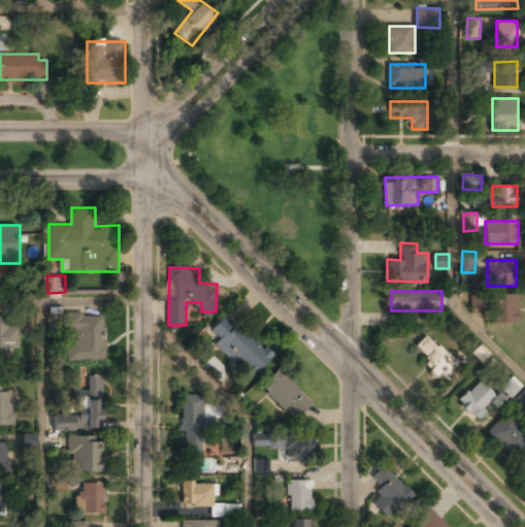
[(472,308),(488,307),(487,293),(472,294),(472,308)]
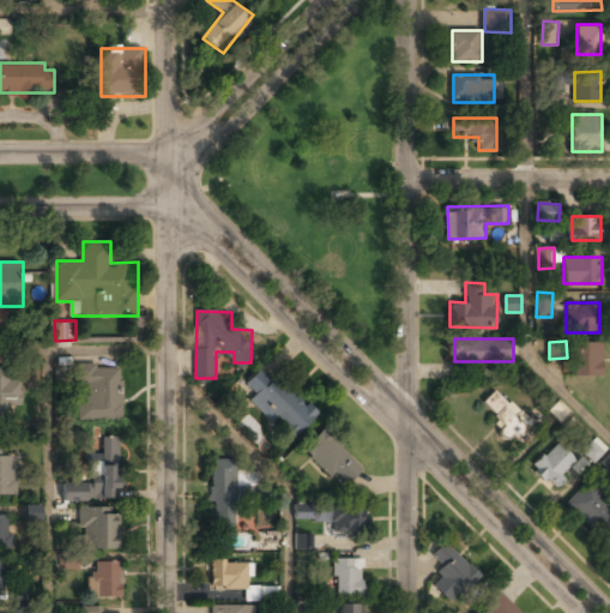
[(603,374),(603,341),(575,341),(575,374),(603,374)]
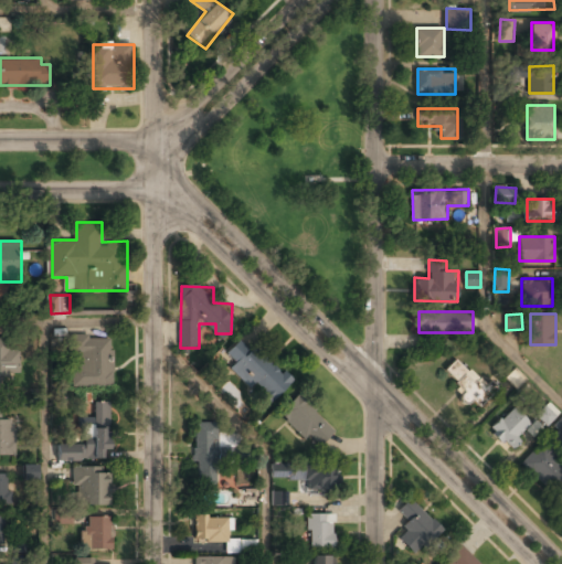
[(72,385),(113,385),(113,370),(114,370),(114,349),(110,349),(110,337),(89,337),(89,333),(67,333),(67,354),(72,354),(72,385)]
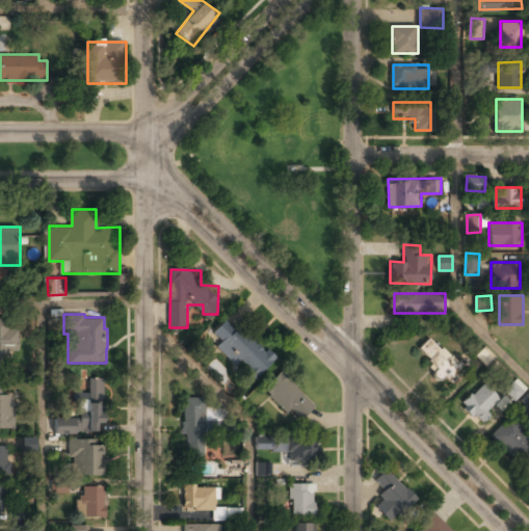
[(219,345),(247,372),(245,373),(254,381),(275,359),(230,316),(214,333),(222,341),(219,345)]
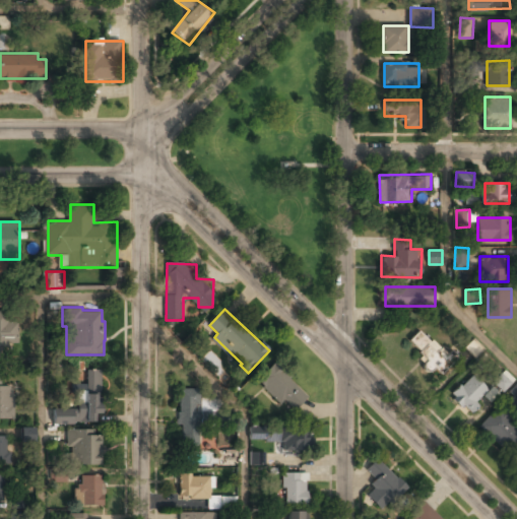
[(18,341),(18,321),(8,321),(9,310),(0,310),(0,350),(6,350),(6,341),(18,341)]
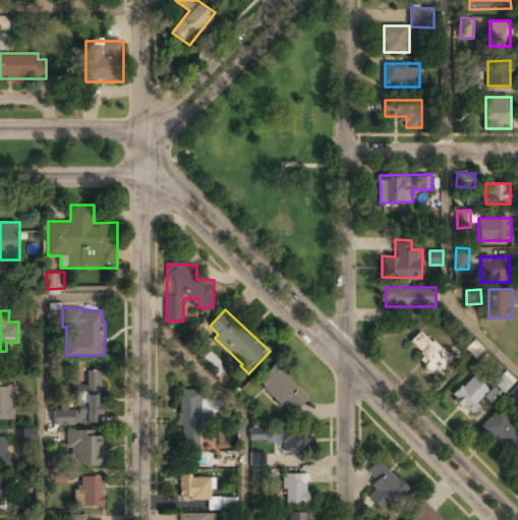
[(437,372),(451,359),(422,329),(408,343),(437,372)]
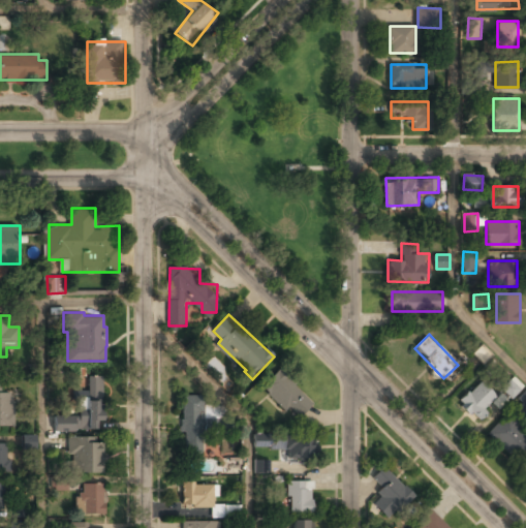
[(264,386),(299,420),(315,403),(280,370),(264,386)]
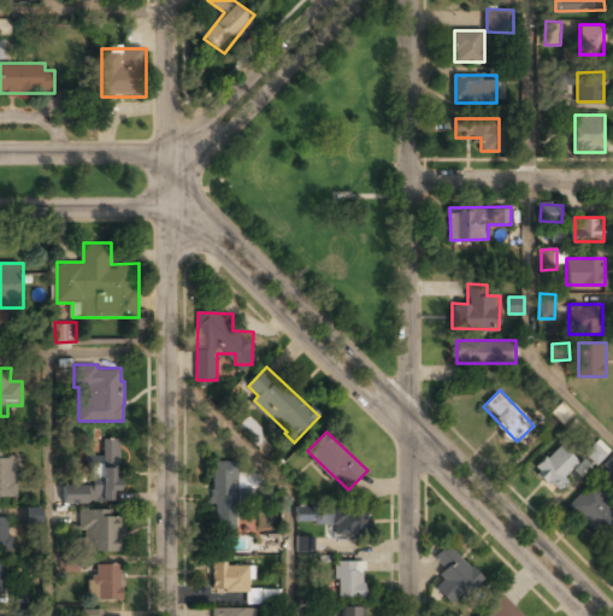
[(93,484),(63,484),(63,502),(87,502),(87,499),(116,499),(116,490),(123,490),(123,475),(121,475),(121,438),(104,438),(104,455),(86,455),(86,461),(93,461),(93,484)]
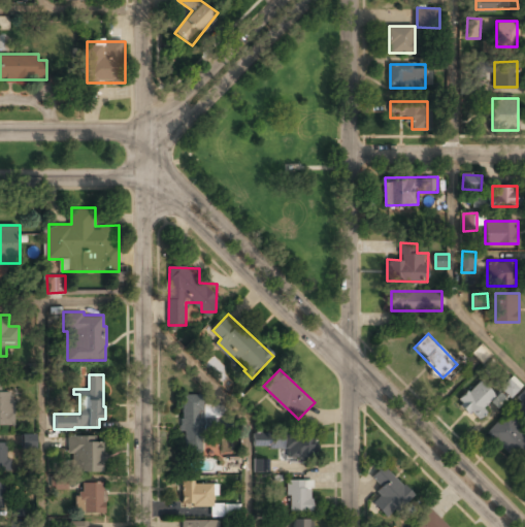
[(14,423),(0,423),(0,376),(2,376),(2,390),(10,390),(10,394),(14,394),(14,423)]
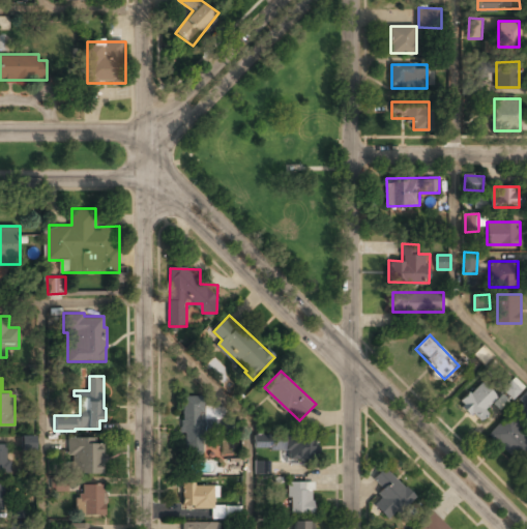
[(506,388),(514,398),(523,389),(515,381),(506,388)]
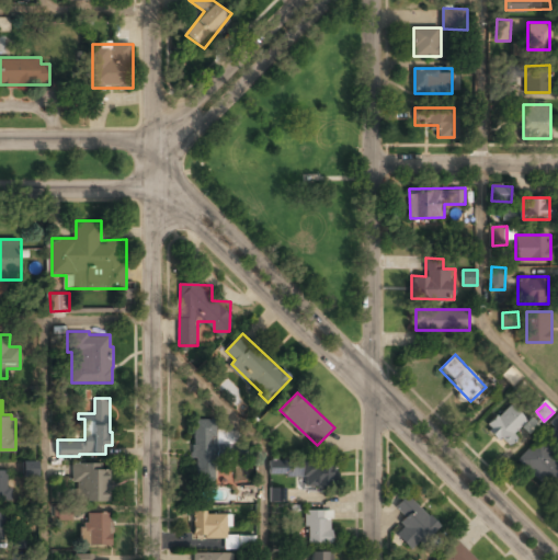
[(531,424),(514,404),(488,425),(504,445),(531,424)]
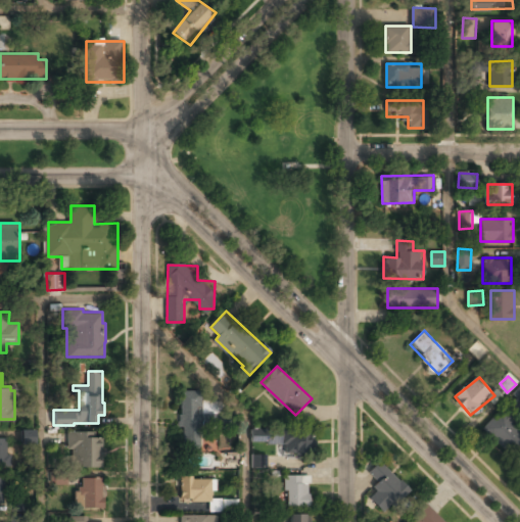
[(182,391),(182,455),(201,455),(201,391),(182,391)]
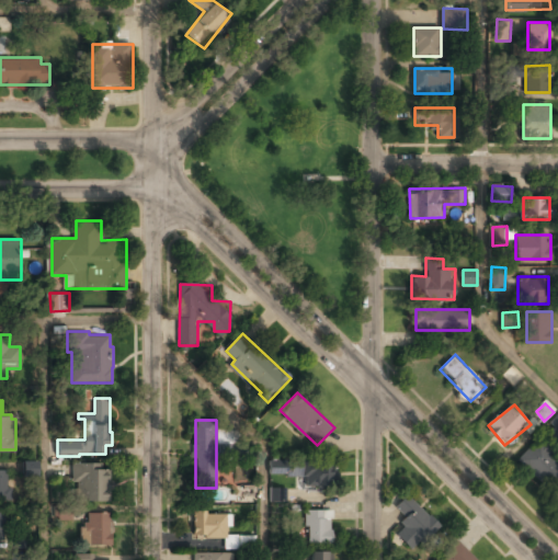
[(521,463),(549,484),(557,473),(557,457),(537,442),(521,463)]
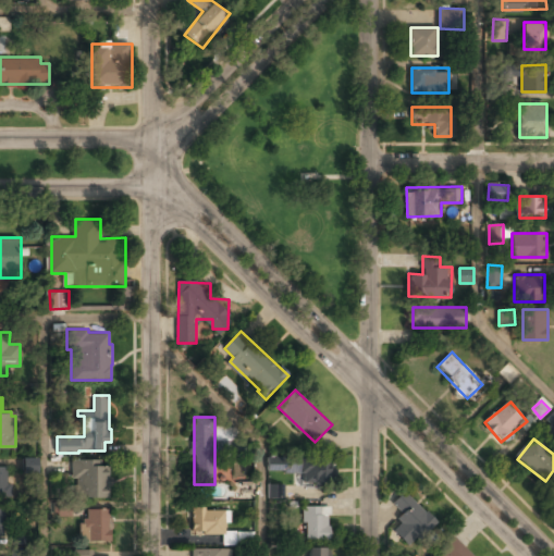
[(22,457),(22,471),(37,471),(37,457),(22,457)]
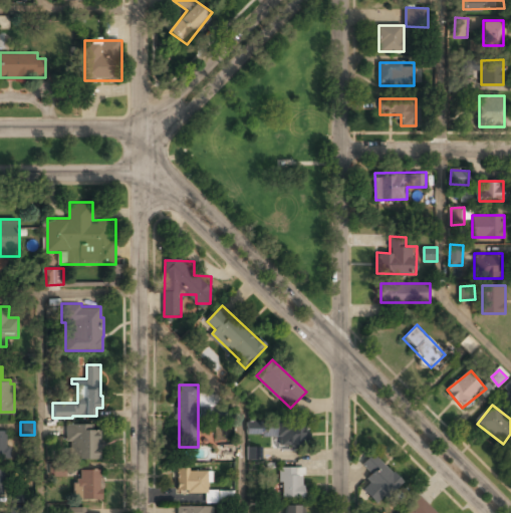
[(66,424),(66,441),(71,441),(71,458),(101,458),(101,429),(94,429),(94,423),(66,424)]
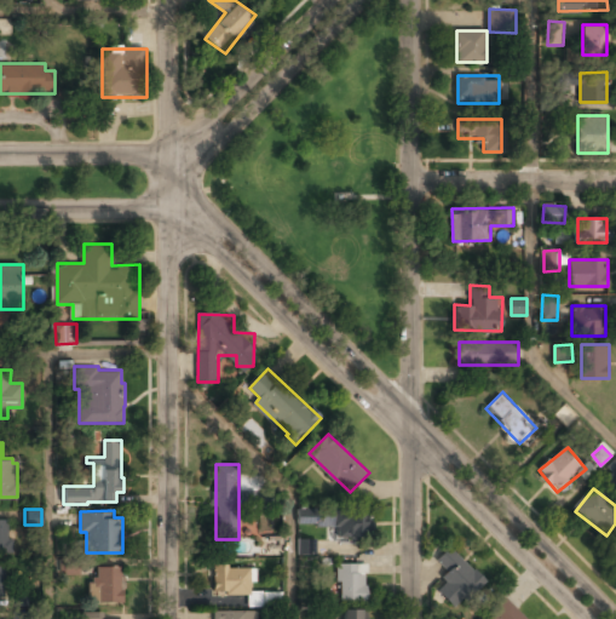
[(299,510),(299,526),(339,526),(339,538),(368,538),(368,510),(299,510)]
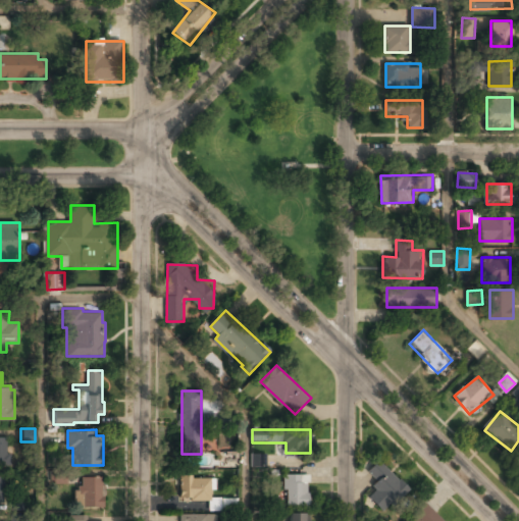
[(7,436),(0,436),(0,465),(11,465),(11,452),(7,452),(7,436)]
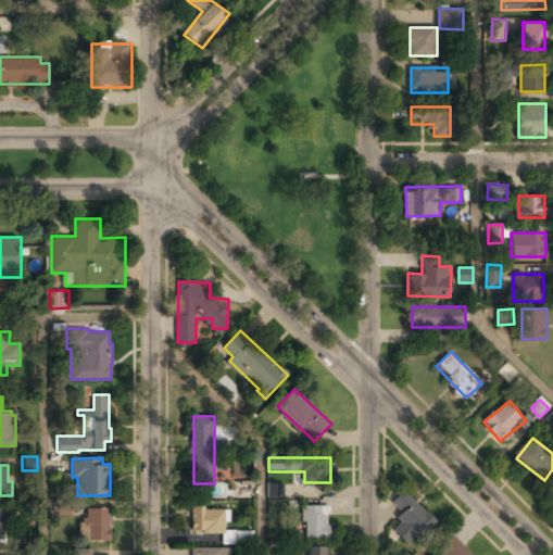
[(286,496),(286,482),(269,482),(269,497),(286,496)]
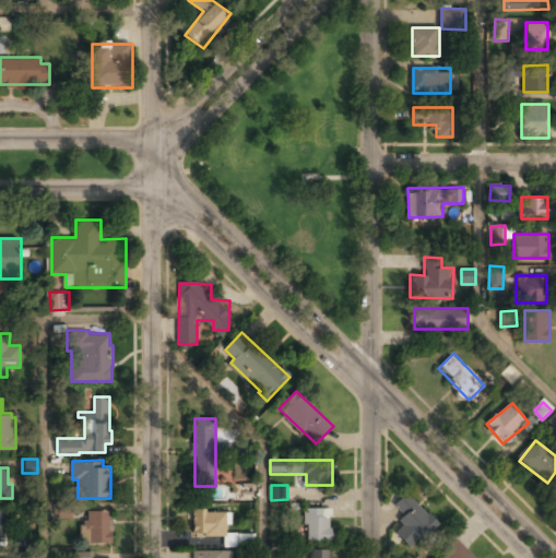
[(405,517),(393,531),(414,550),(439,523),(407,493),(394,507),(405,517)]
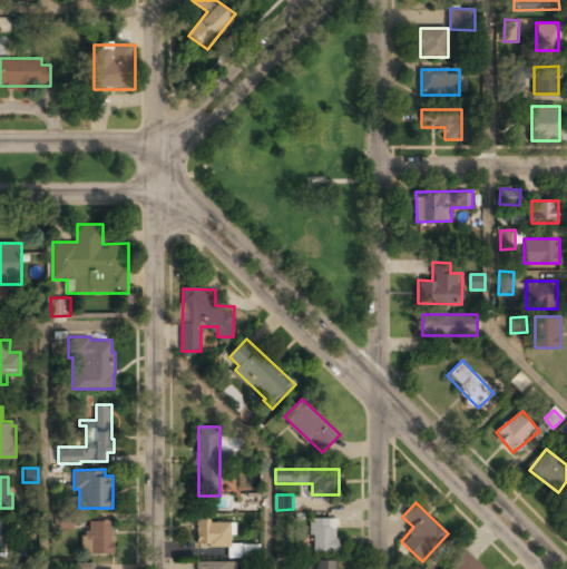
[(59,527),(74,527),(74,512),(59,513),(59,527)]
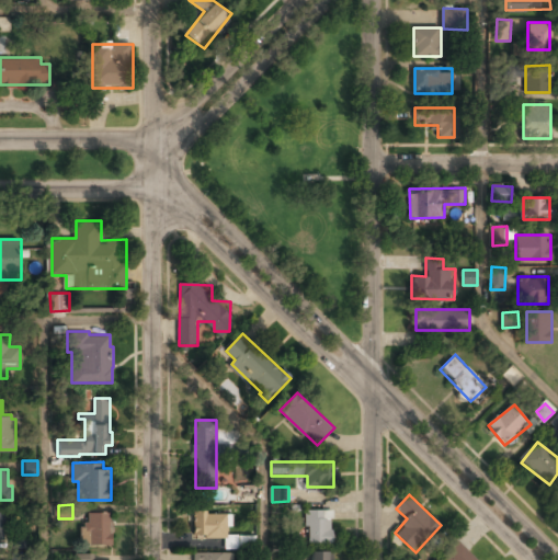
[(333,511),(307,511),(307,543),(333,543),(333,511)]
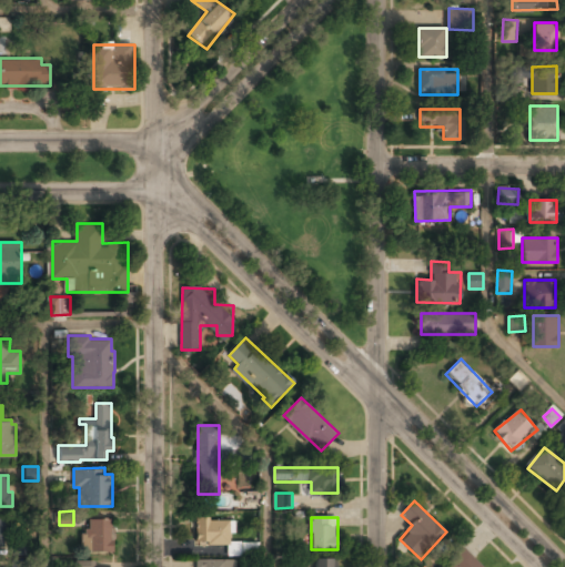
[(113,552),(113,539),(115,537),(115,533),(113,530),(113,526),(111,526),(111,518),(90,518),(90,528),(86,528),(86,533),(88,533),(88,536),(91,536),(91,552),(113,552)]
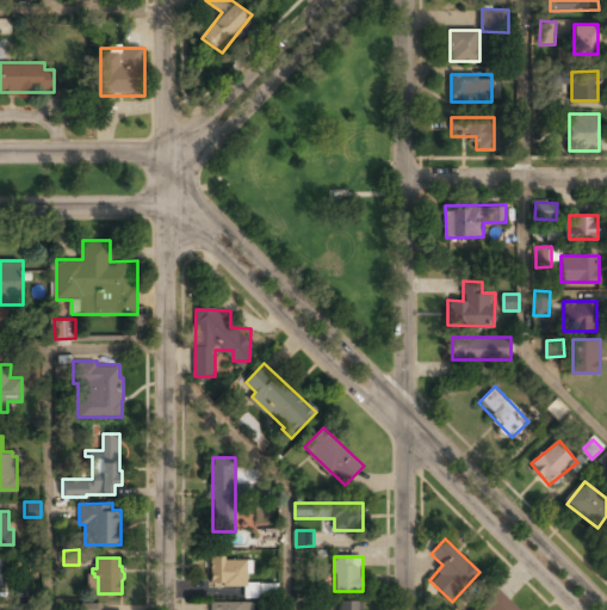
[(212,587),(249,587),(249,558),(212,558),(212,587)]
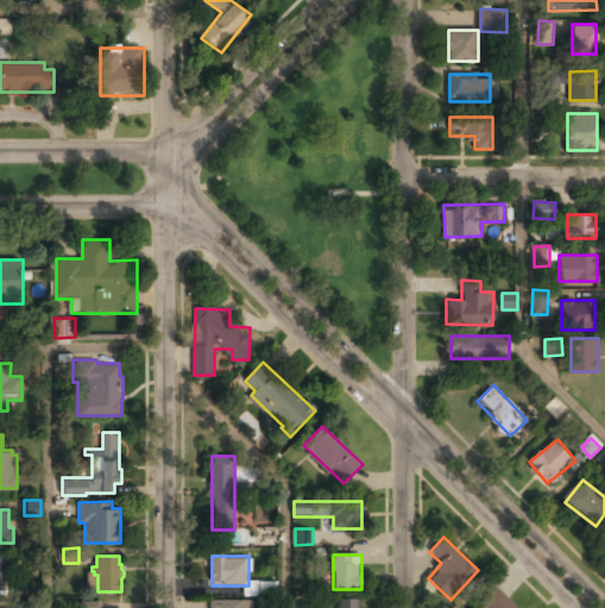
[(518,607),(498,587),(476,607),(518,607)]
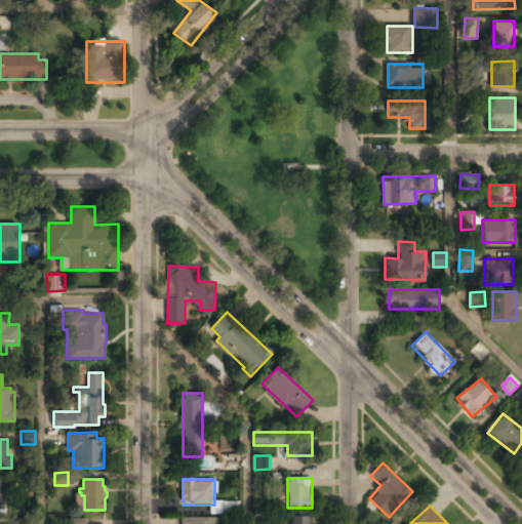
[(27,523),(27,515),(10,515),(10,523),(27,523)]
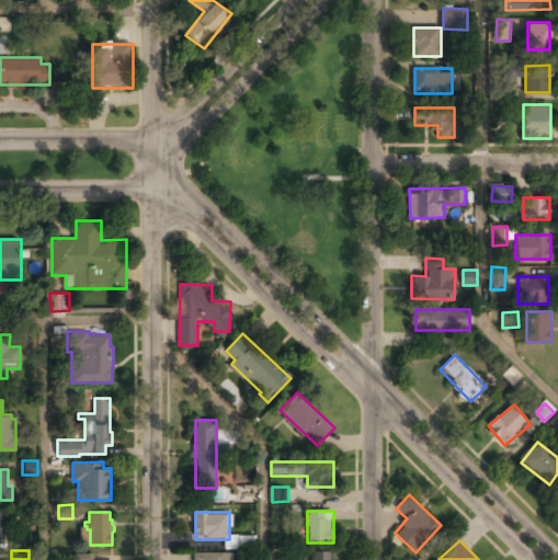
[(312,550),(312,559),(334,559),(334,550),(312,550)]
